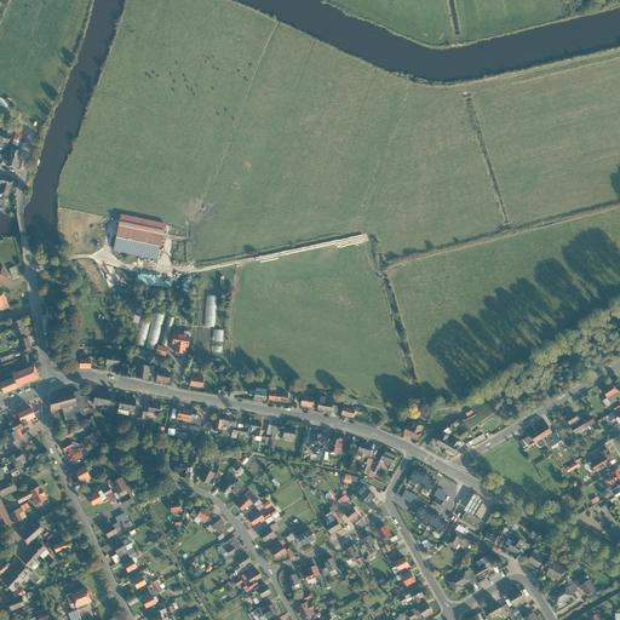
[(11,148),(9,156),(19,160),(22,151),(11,148)]
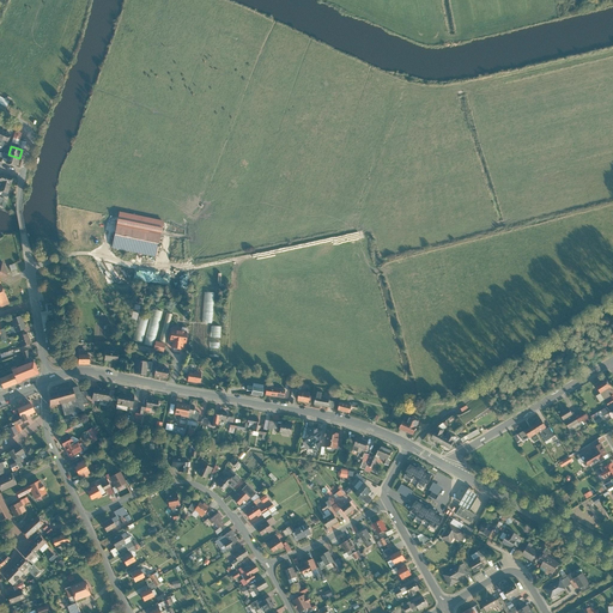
[(8,155),(6,163),(17,167),(19,158),(8,155)]
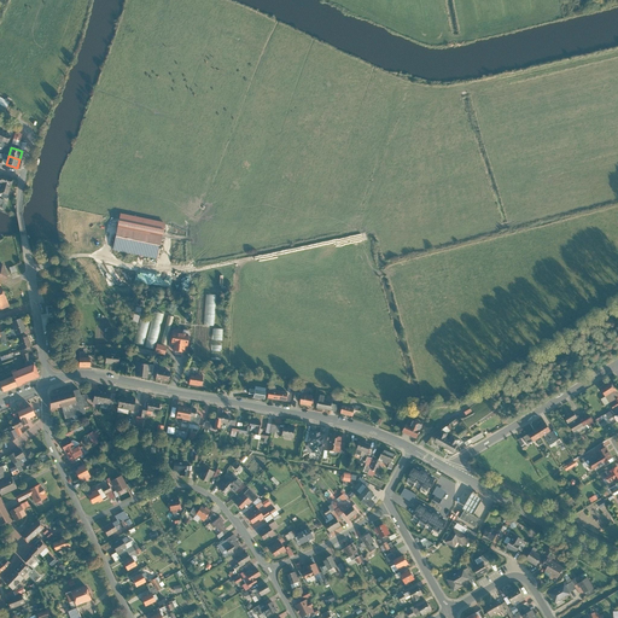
[(13,179),(1,175),(0,181),(0,193),(9,196),(13,179)]
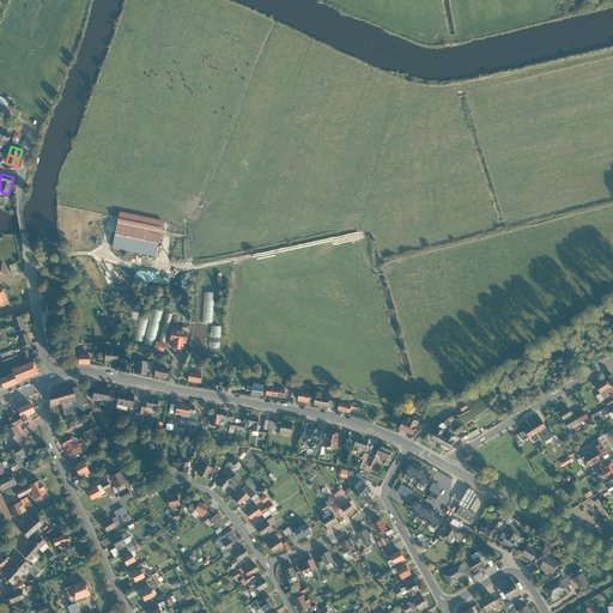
[(163,220),(119,212),(111,248),(156,258),(163,220)]
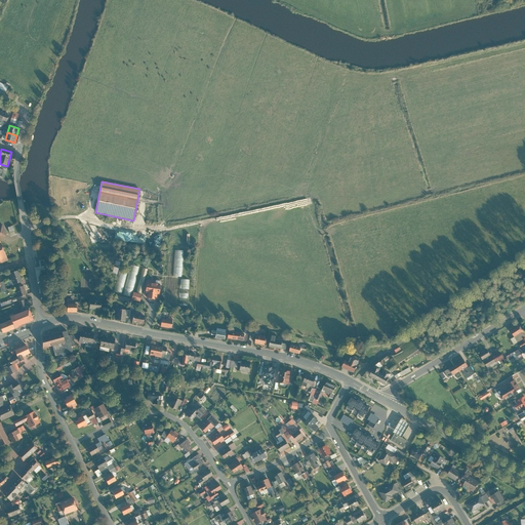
[(0,264),(8,260),(0,240),(7,237),(1,223),(0,223),(0,264)]
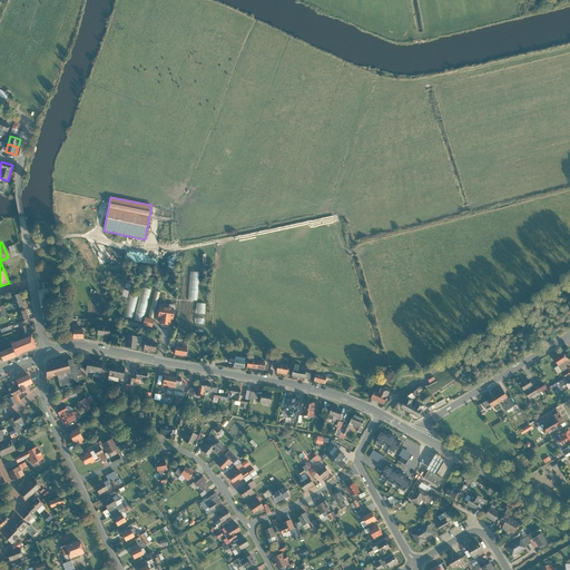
[(197,301),(199,273),(189,272),(188,301),(197,301)]
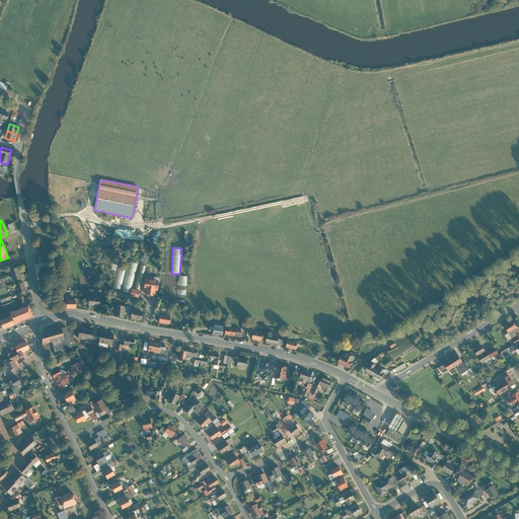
[(138,265),(130,263),(122,291),(131,293),(138,265)]
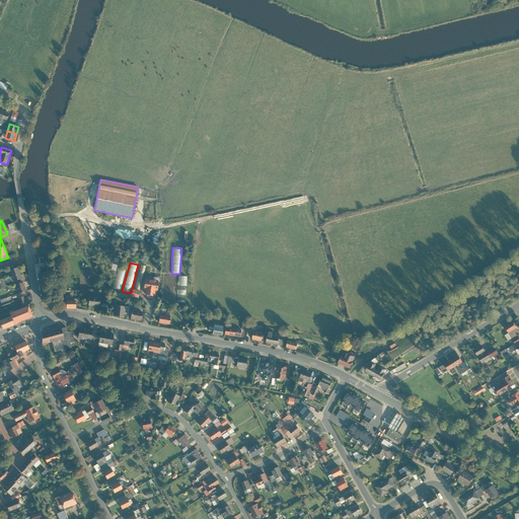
[(146,267),(141,266),(135,289),(140,290),(146,267)]
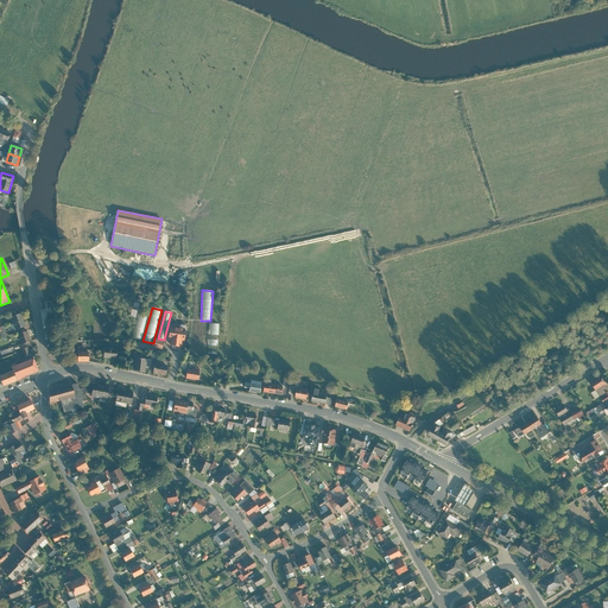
[(26,327),(21,314),(12,317),(16,329),(17,330),(20,329),(26,327)]
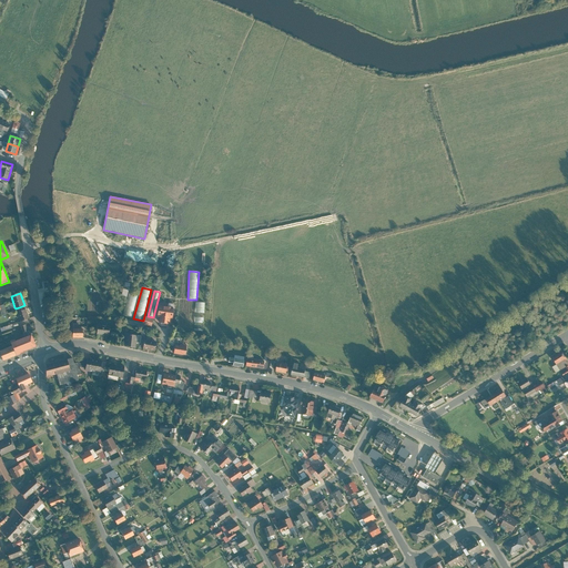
[(138,295),(129,293),(123,316),(132,317),(138,295)]
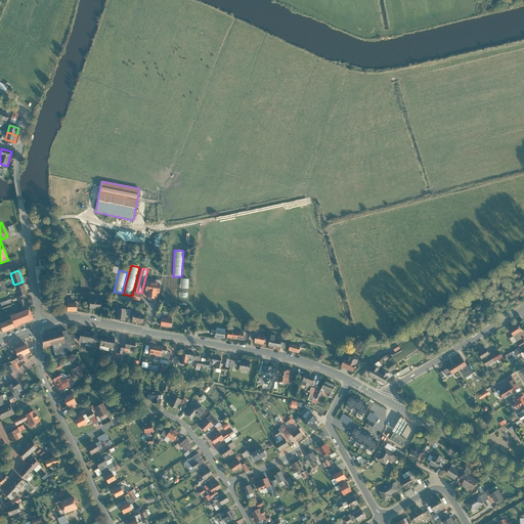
[(187,305),(189,279),(181,279),(179,304),(187,305)]
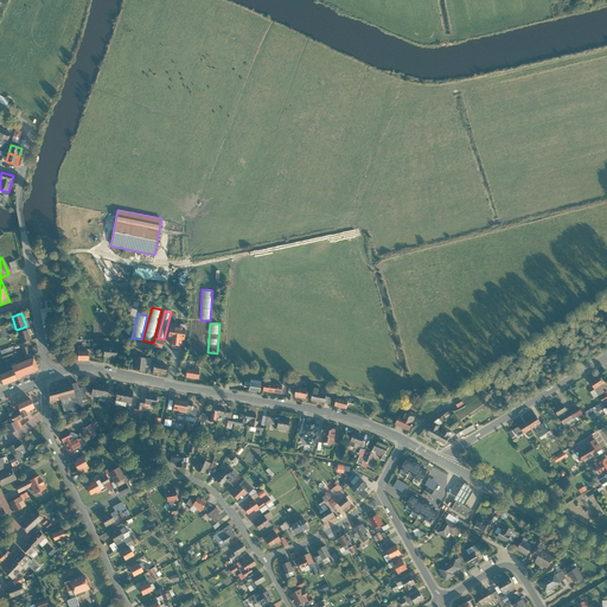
[(185,330),(170,327),(168,339),(171,340),(170,345),(180,347),(181,342),(184,342),(185,330)]
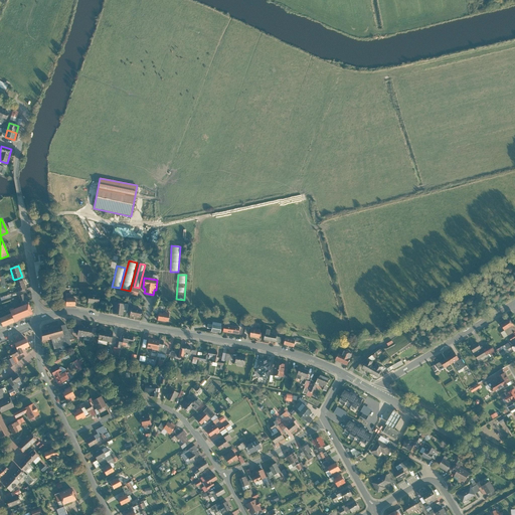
[(26,290),(23,281),(15,284),(18,292),(26,290)]
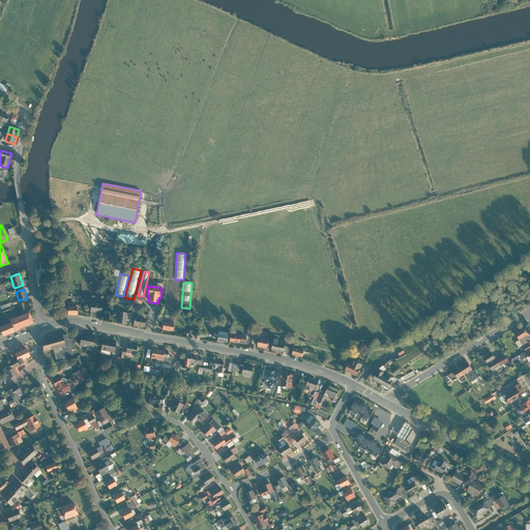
[(143,298),(135,295),(133,303),(141,305),(143,298)]
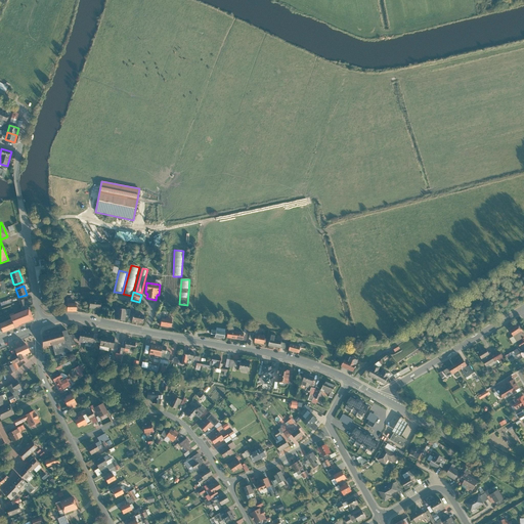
[(100,301),(90,300),(90,309),(100,310),(100,301)]
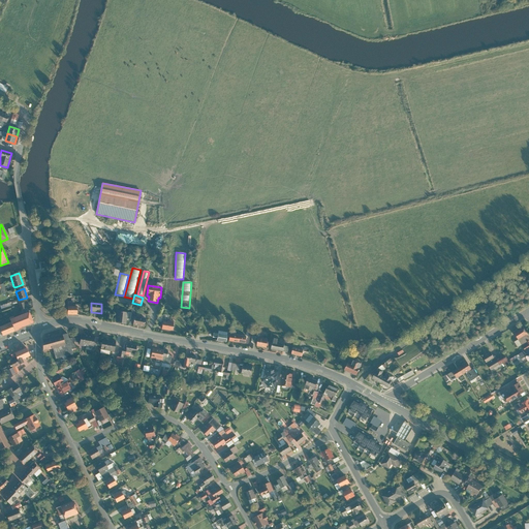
[(78,306),(67,306),(67,315),(78,315),(78,306)]
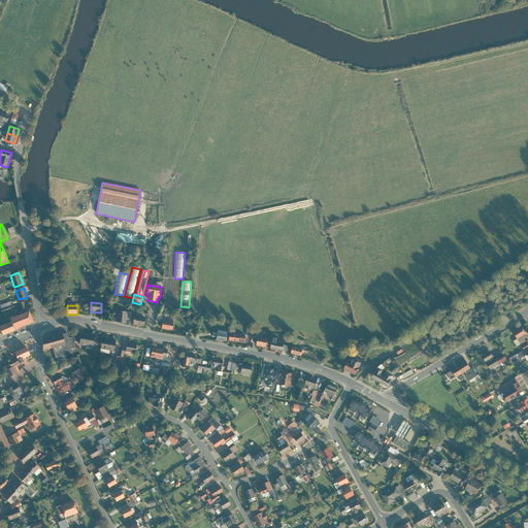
[(130,318),(130,311),(117,310),(116,316),(118,316),(117,322),(126,323),(126,318),(130,318)]
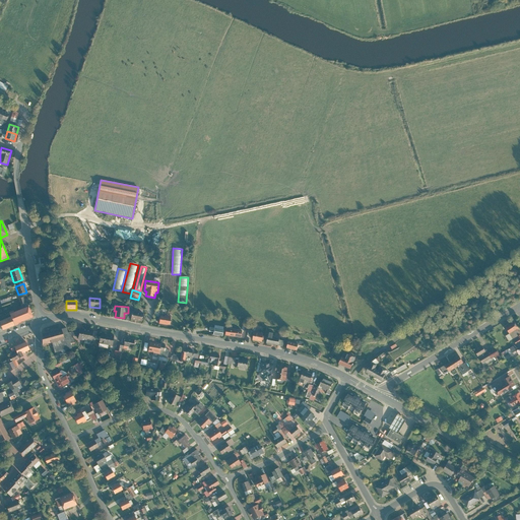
[(29,307),(10,314),(11,317),(0,321),(0,322),(4,331),(19,325),(18,324),(34,318),(29,307)]
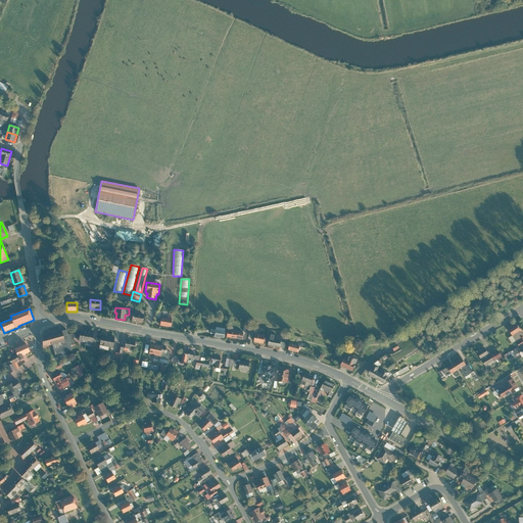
[(142,323),(144,315),(133,313),(131,321),(142,323)]
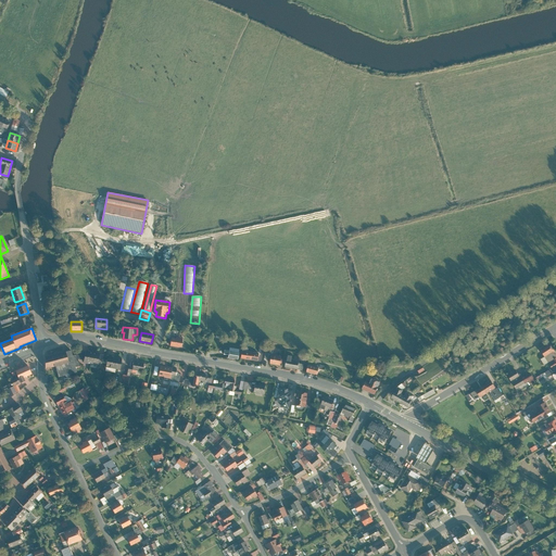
[(176,338),(172,337),(171,346),(181,348),(182,337),(176,336),(176,338)]
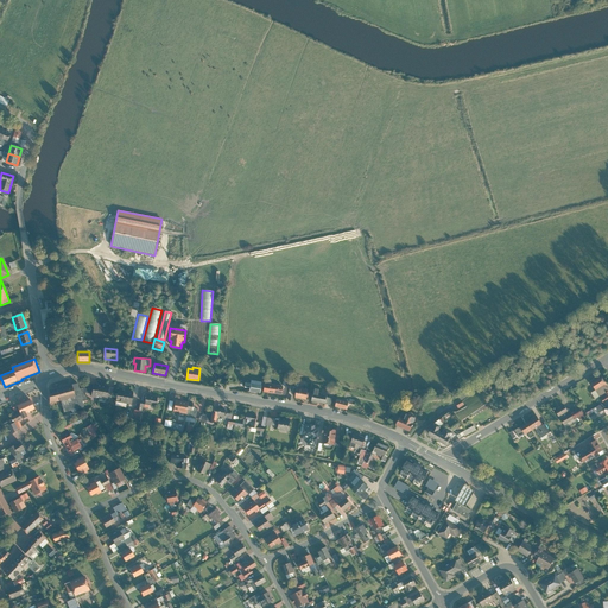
[(607,384),(601,374),(595,379),(591,382),(596,390),(601,387),(607,384)]
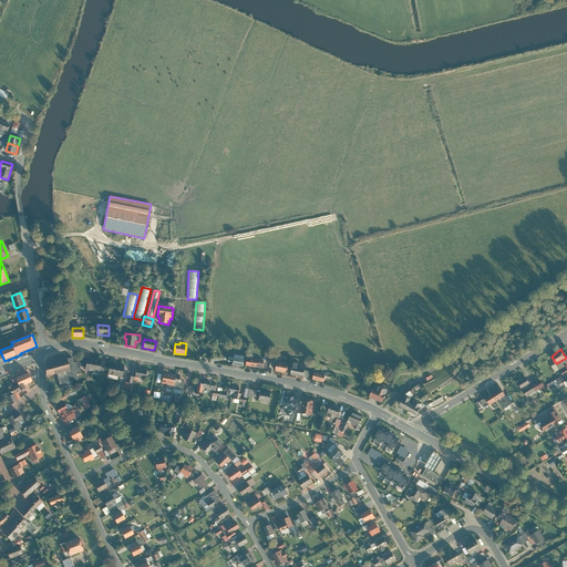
[(71,356),(45,363),(45,375),(55,372),(59,383),(78,379),(76,373),(76,372),(80,371),(78,366),(76,360),(73,362),(71,356)]
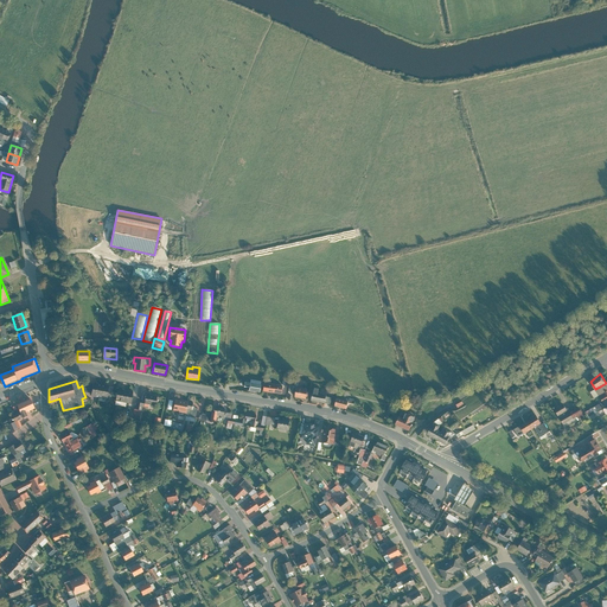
[(90,395),(98,396),(101,383),(93,382),(93,383),(91,393),(90,395)]
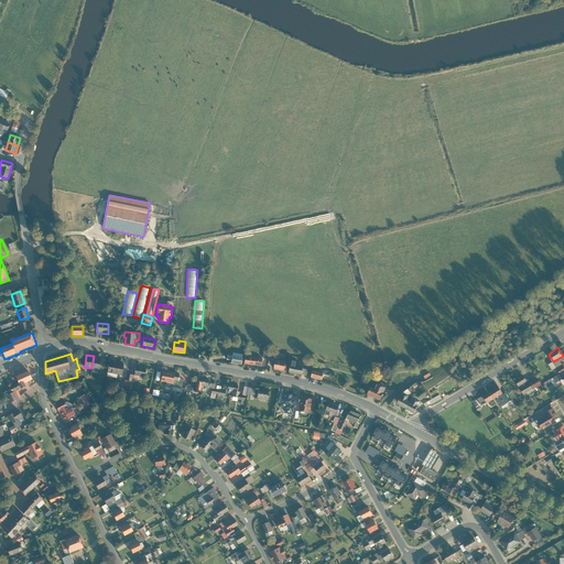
[(82,359),(76,358),(77,364),(85,365),(86,356),(82,356),(82,359)]
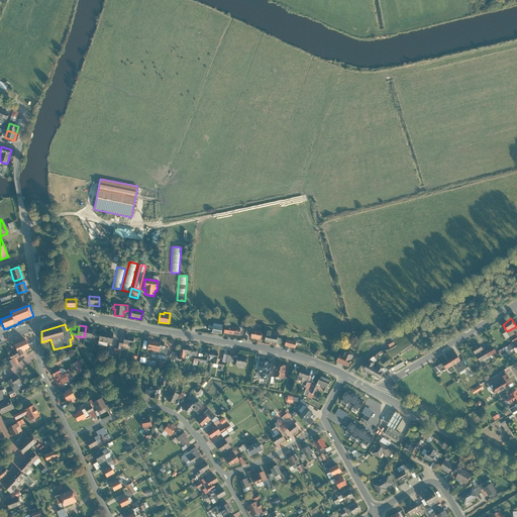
[(240,328),(224,326),(223,333),(239,335),(240,328)]
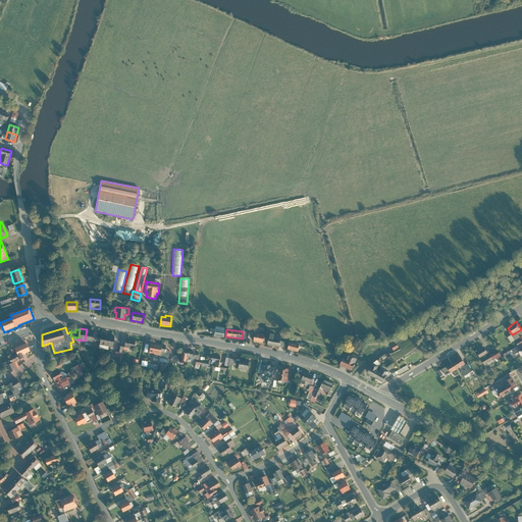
[(114,335),(101,333),(99,344),(112,346),(114,335)]
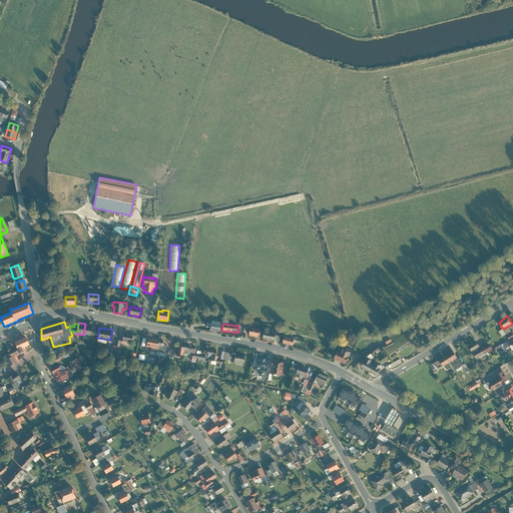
[(260,329),(250,328),(249,335),(258,337),(260,329)]
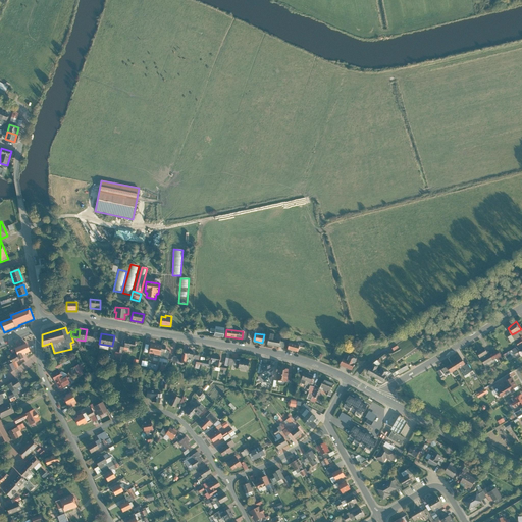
[(278,338),(268,336),(267,344),(277,346),(278,341),(278,338)]
